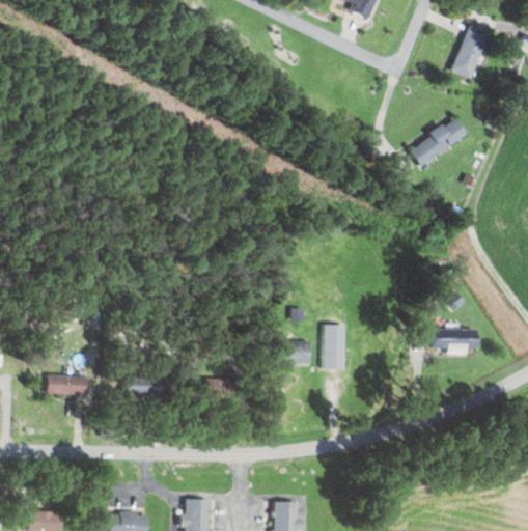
[(350,10),(371,19),(378,0),(344,0),(353,3),(350,10)]
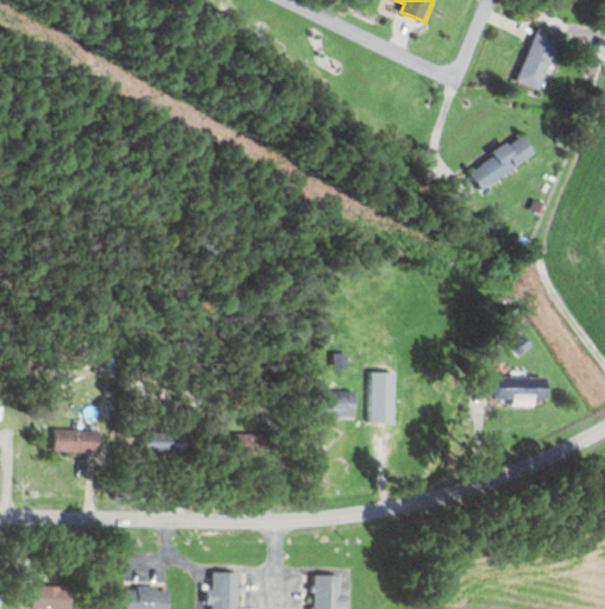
[(542,90),(562,37),(539,29),(518,82),(542,90)]
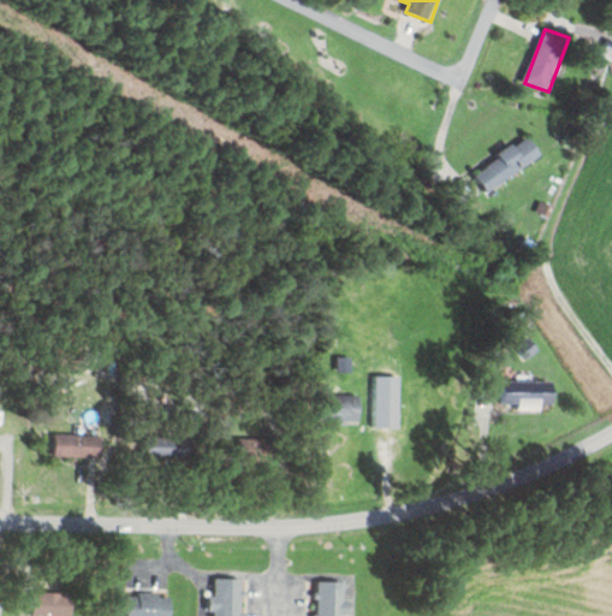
[(542,155),(529,136),(475,173),(488,194),(542,155)]
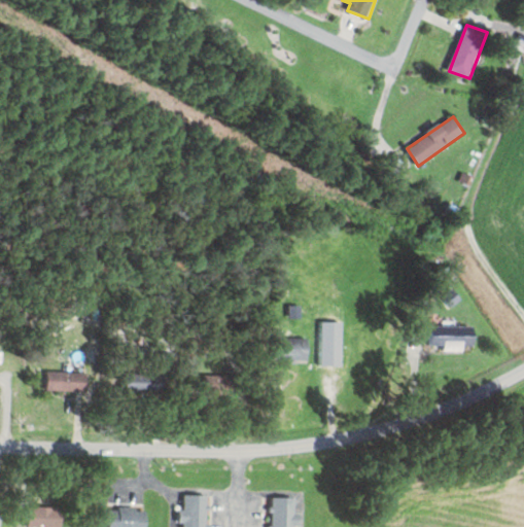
[(474,348),(474,325),(430,325),(430,348),(474,348)]
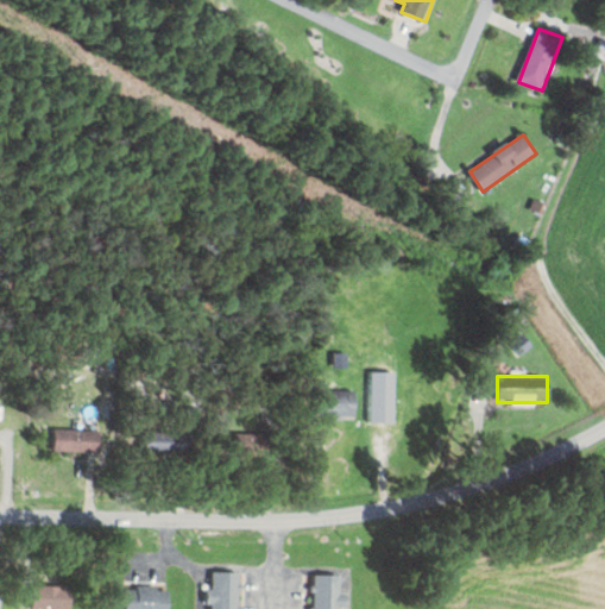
[(355,416),(355,390),(317,390),(317,416),(355,416)]
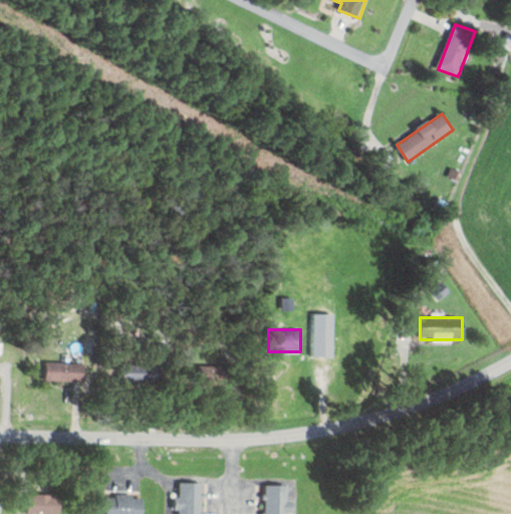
[(83,362),(45,362),(45,381),(83,381),(83,362)]
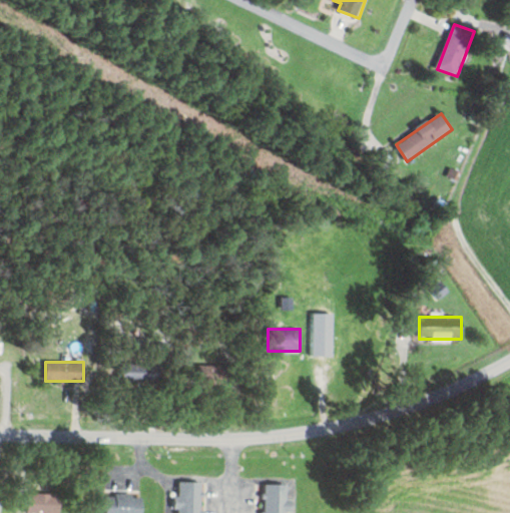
[(123,381),(162,381),(162,362),(123,362),(123,381)]
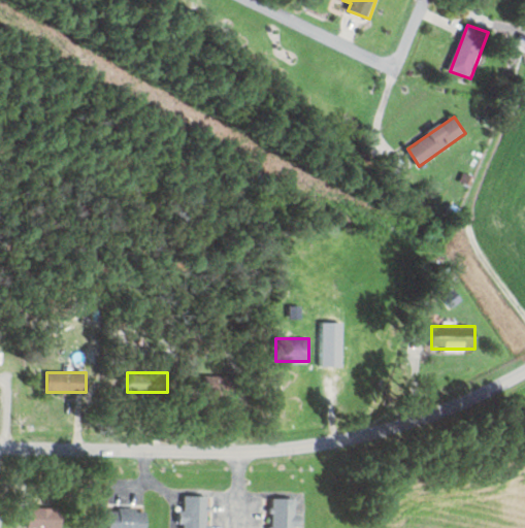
[(206,527),(208,495),(183,495),(182,527),(206,527)]
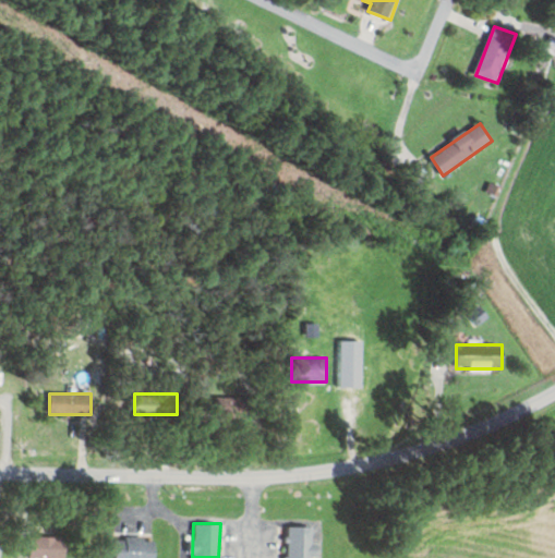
[(313,557),(314,526),(287,526),(286,557),(313,557)]
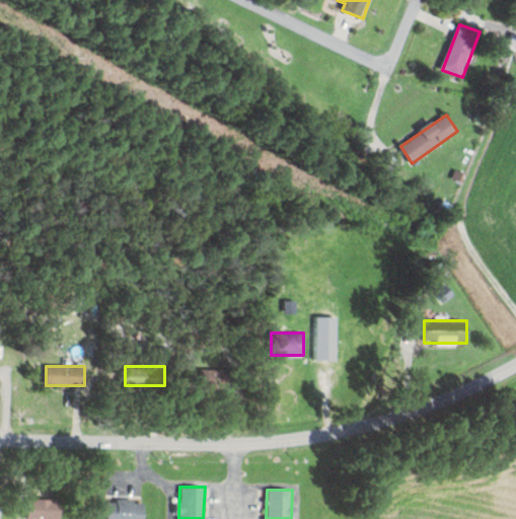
[(28,498),(28,518),(62,518),(62,498),(28,498)]
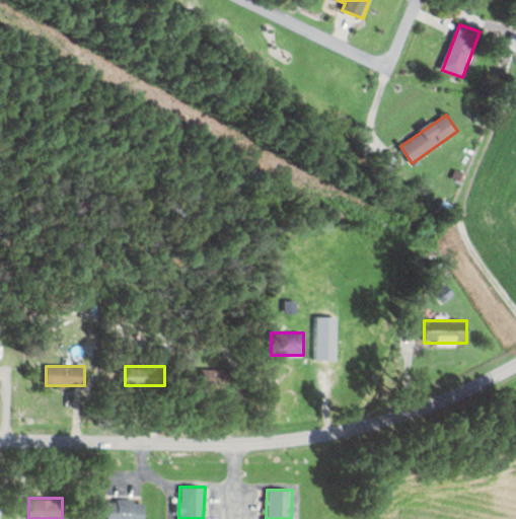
[(145,518),(145,499),(107,499),(107,518),(145,518)]
